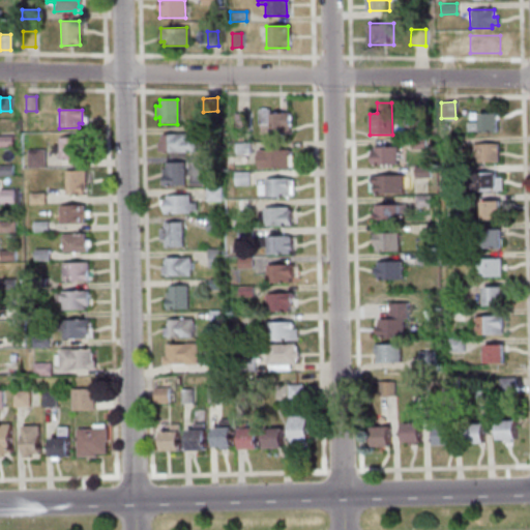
[(268,135),(267,124),(258,124),(258,110),(267,110),(267,113),(288,113),(289,135),(268,135)]
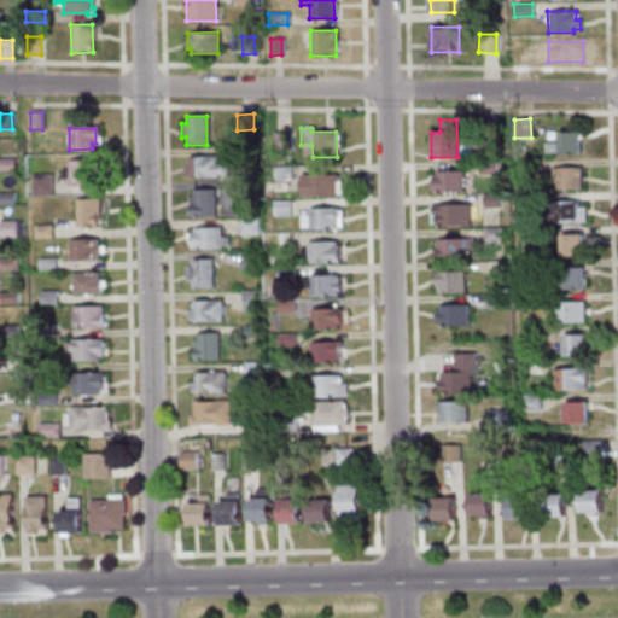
[(481,130),(499,130),(499,147),(481,147),(481,130)]
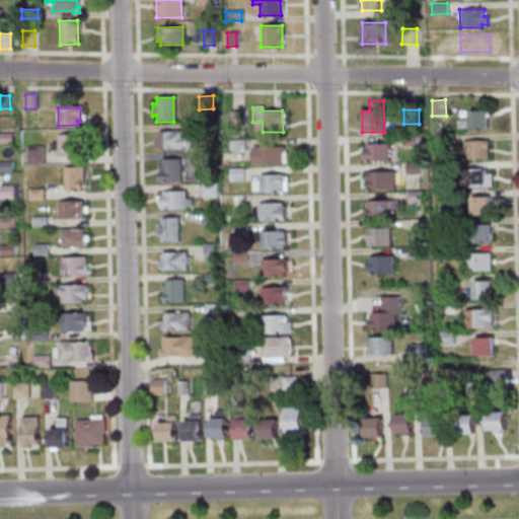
[(242,127),(229,128),(228,112),(242,112),(242,127)]
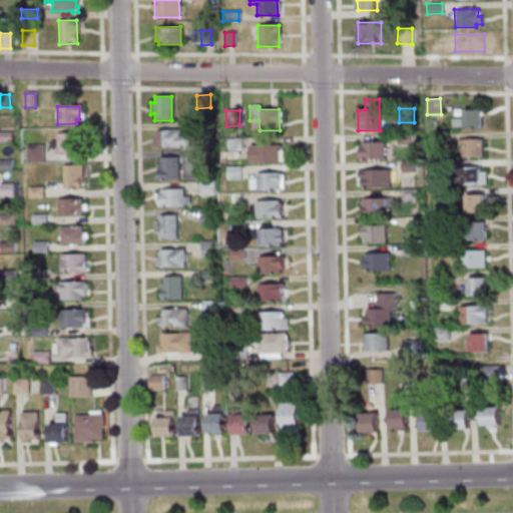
[(451,118),(463,118),(463,110),(480,110),(481,127),(463,128),(463,126),(452,127),(451,118)]
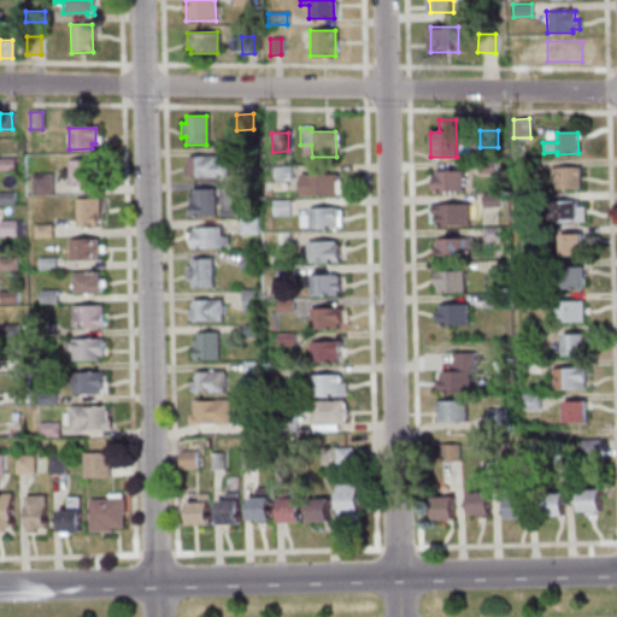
[(236,158),(236,146),(253,146),(253,158),(236,158)]
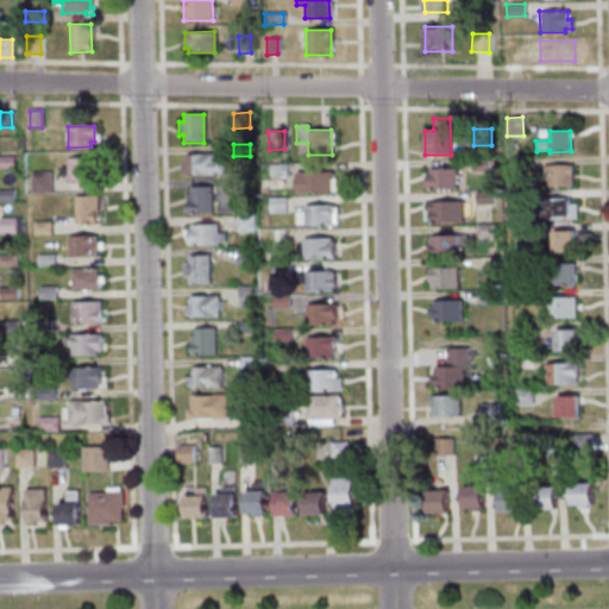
[(184,175),(184,174),(181,174),(181,164),(184,164),(184,154),(213,154),(213,159),(223,159),(223,175),(184,175)]
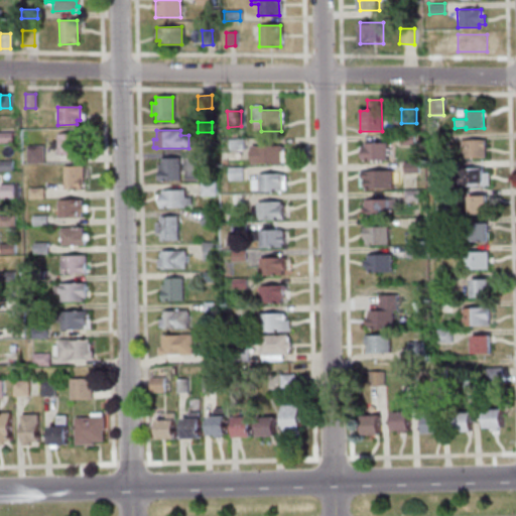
[(0,133),(12,133),(12,143),(0,143),(0,133)]
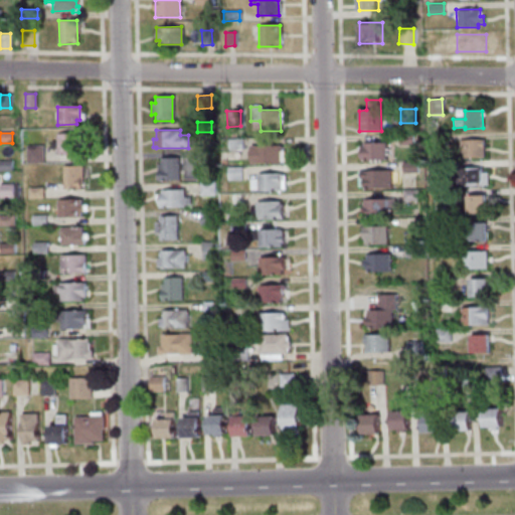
[(78,134),(79,154),(57,155),(56,134),(78,134)]
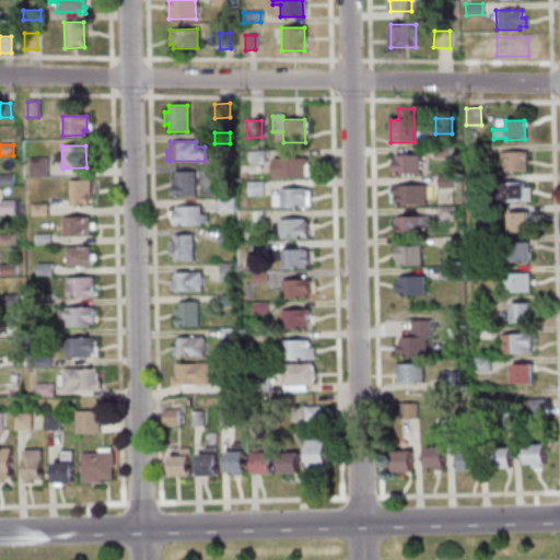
[(482,146),(483,156),(468,158),(467,147),(482,146)]
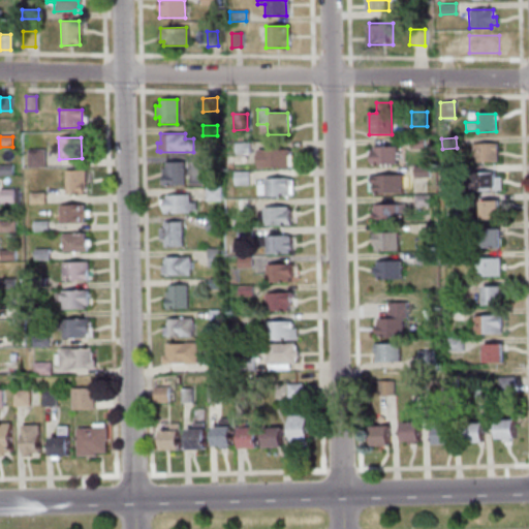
[(408,138),(424,138),(424,149),(409,149),(408,138)]
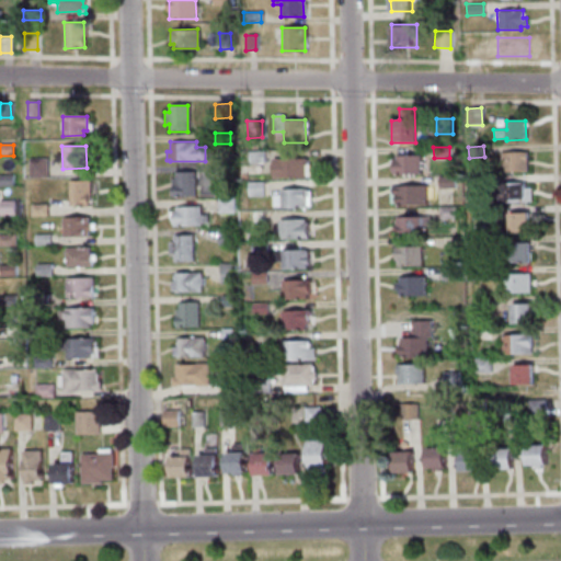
[(247,151),(264,151),(264,162),(248,162),(247,151)]
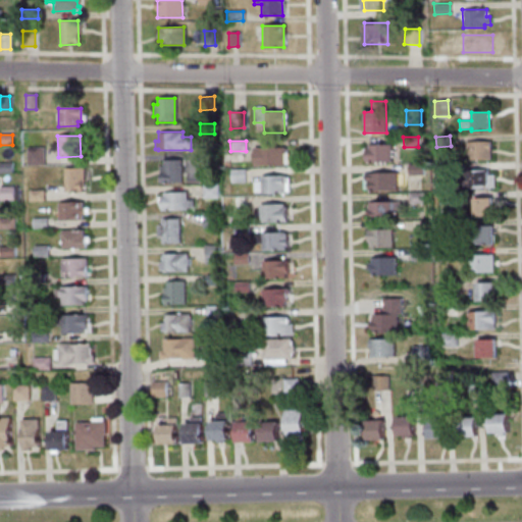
[(465,142),(489,141),(490,159),(465,160),(465,142)]
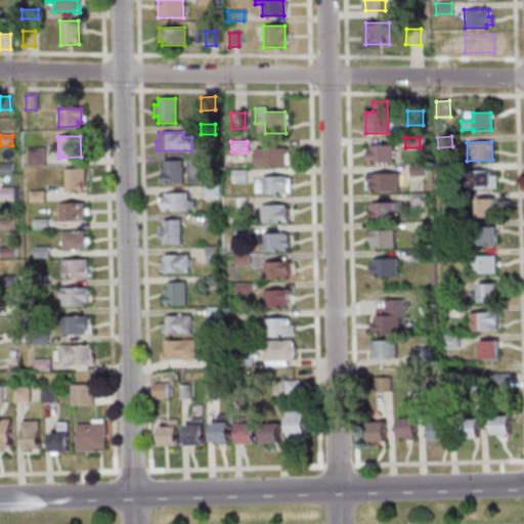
[(368,145),(392,144),(393,163),(366,164),(365,148),(368,148),(368,145)]
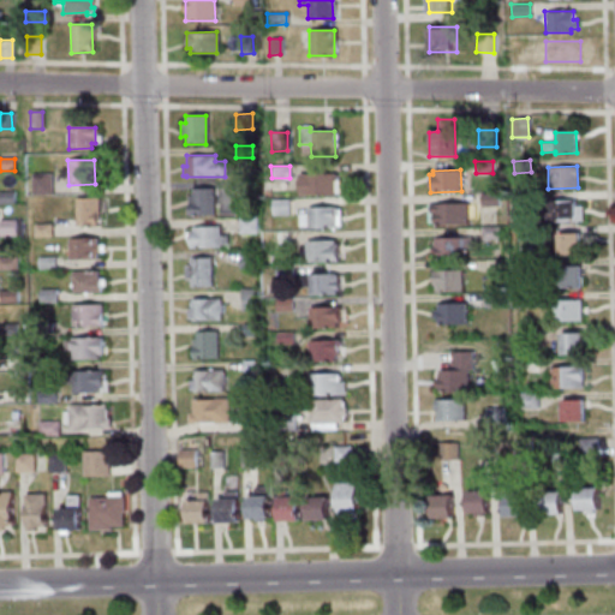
[(31,174),(51,174),(51,195),(31,195),(31,174)]
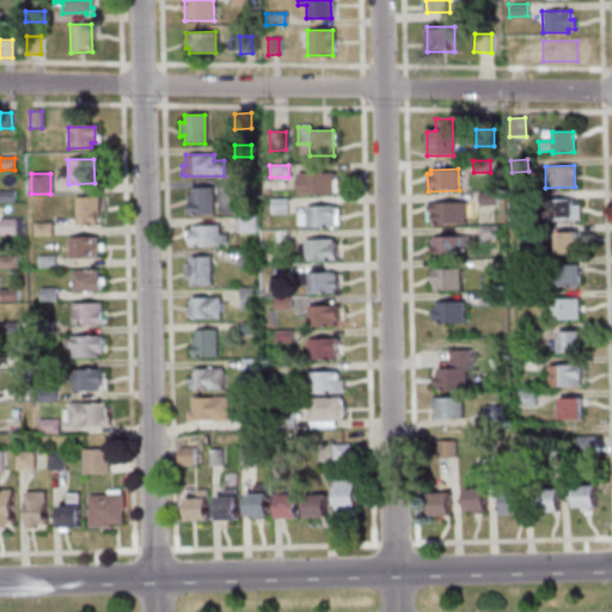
[(297,195),(295,175),(331,173),(332,194),(297,195)]
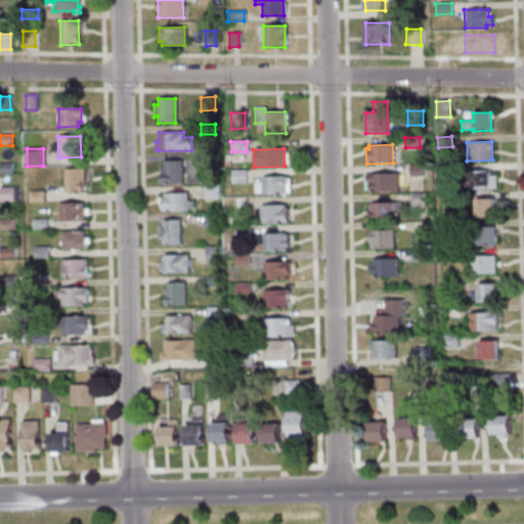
[(181,183),(160,183),(160,167),(163,167),(163,161),(180,161),(181,183)]
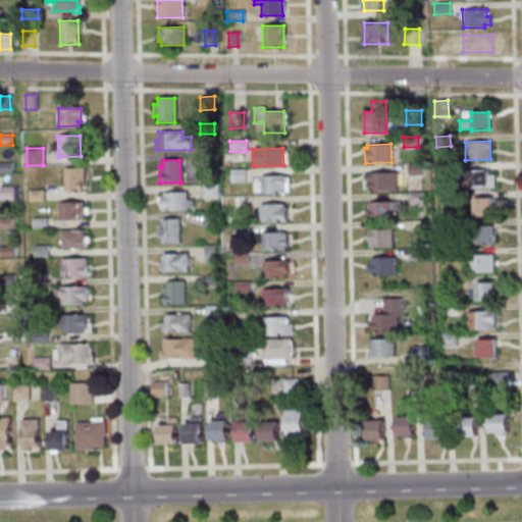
[(11,172),(0,172),(0,163),(11,163),(11,172)]
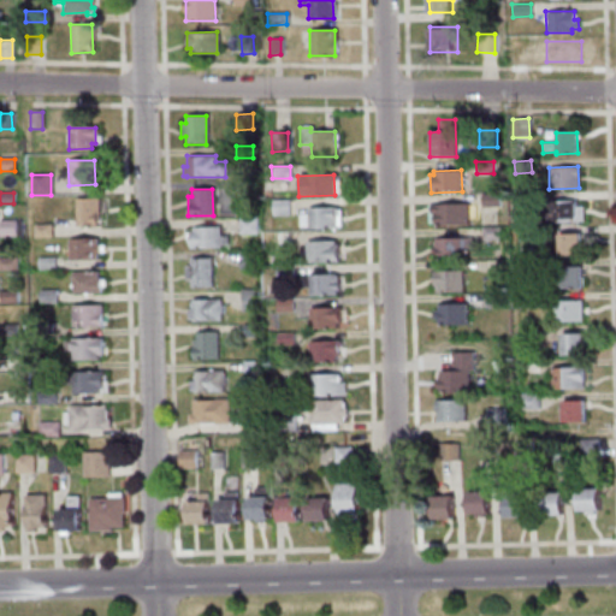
[(480,194),(498,194),(498,206),(481,207),(480,194)]
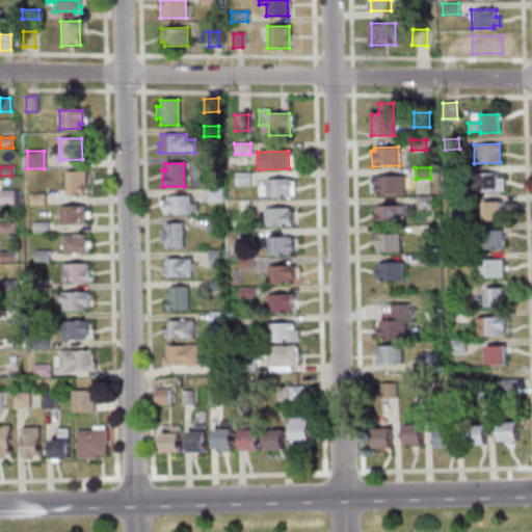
[(444,167),(459,167),(460,178),(456,178),(456,184),(449,184),(449,178),(445,179),(444,167)]
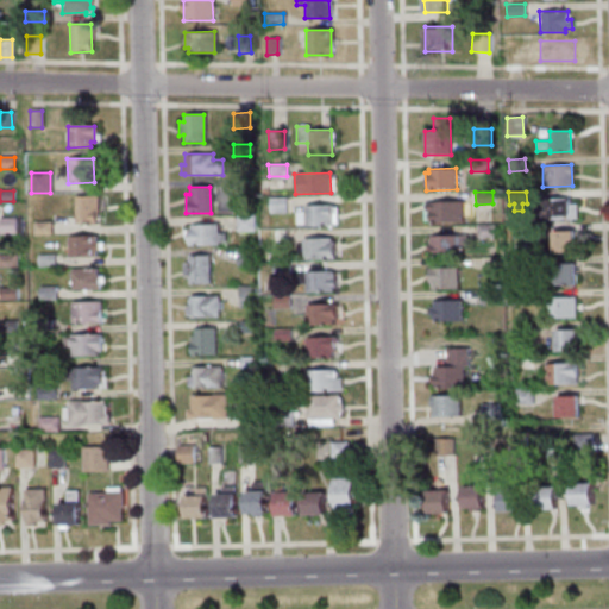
[(96,196),(96,224),(75,224),(74,196),(96,196)]
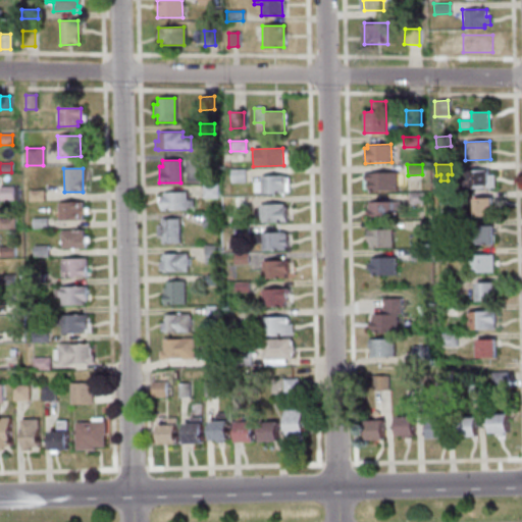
[(244,183),(229,183),(229,169),(244,169),(244,183)]
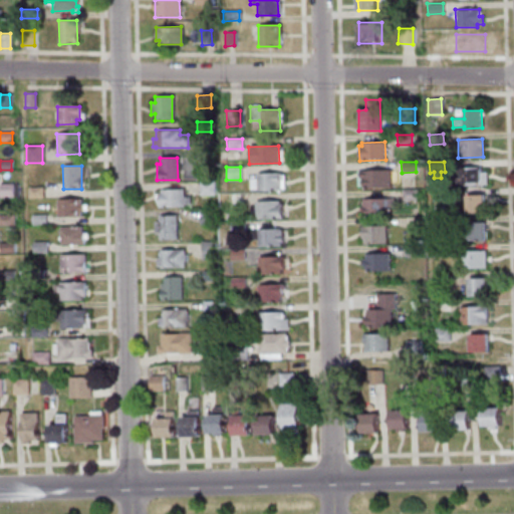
[(454,168),(455,186),(486,185),(486,172),(480,172),(480,167),(454,168)]
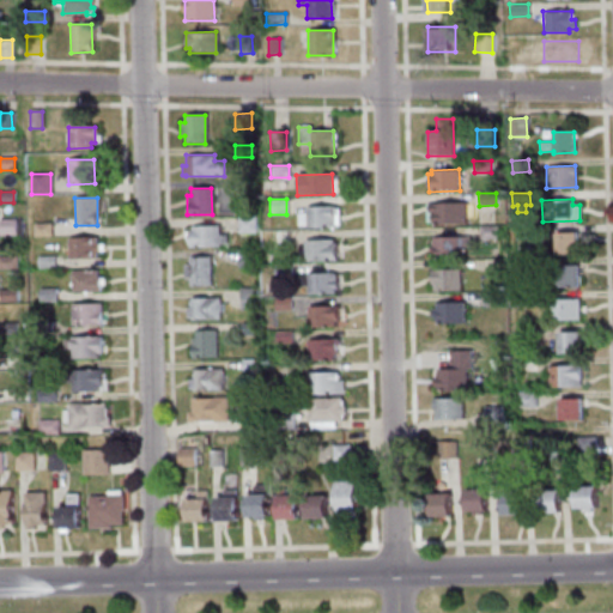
[(429,204),(465,202),(465,224),(432,224),(432,213),(429,213),(429,204)]
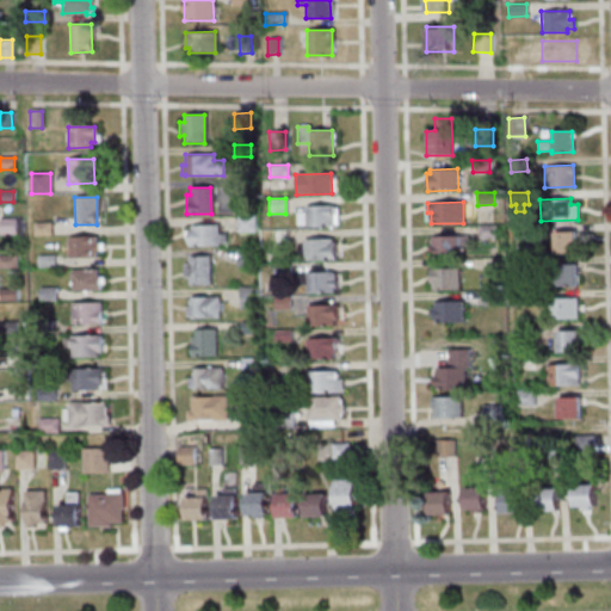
[(332,207),(332,227),(304,227),(304,224),(295,224),(295,213),(304,213),(304,207),(332,207)]
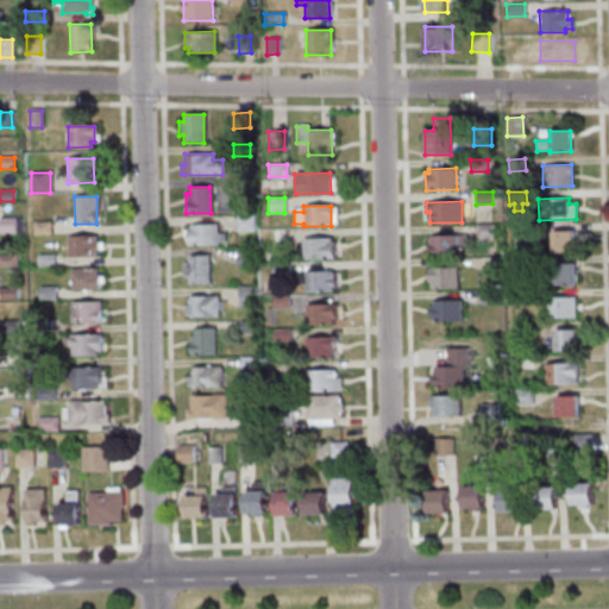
[(237,231),(236,215),(252,215),(252,231),(237,231)]
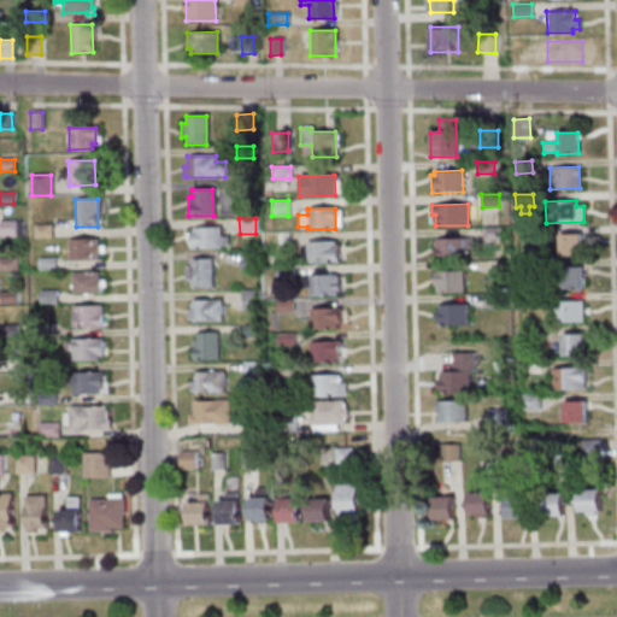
[(15,236),(0,236),(0,221),(15,221),(15,236)]
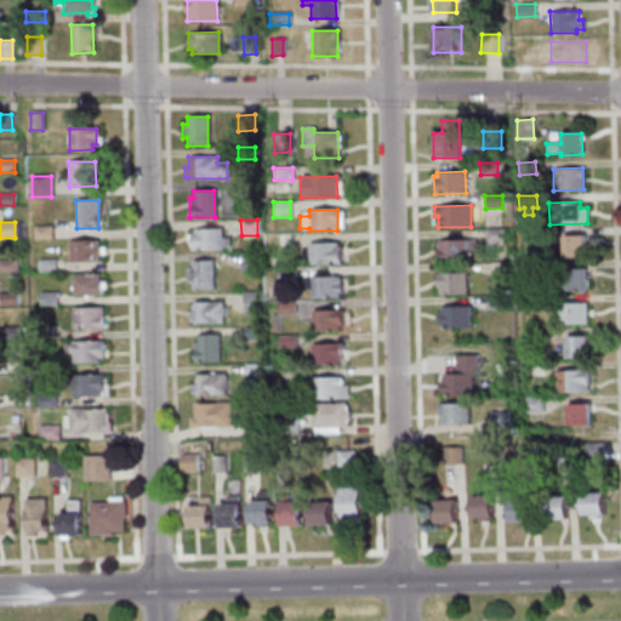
[(51,239),(34,239),(34,227),(51,227),(51,239)]
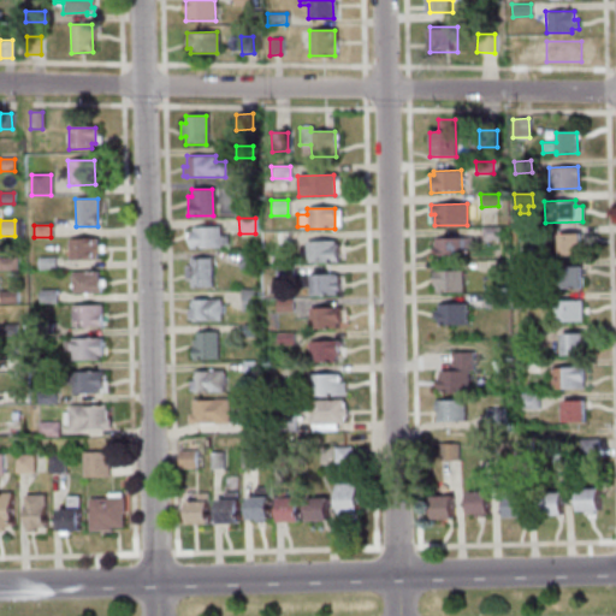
[(481,227),(499,226),(499,238),(481,240),(481,227)]
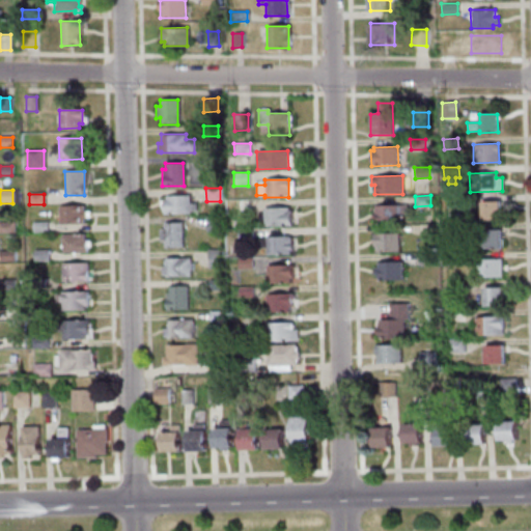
[(165,197),(188,196),(189,203),(194,203),(194,212),(189,212),(189,214),(163,214),(163,199),(165,199),(165,197)]
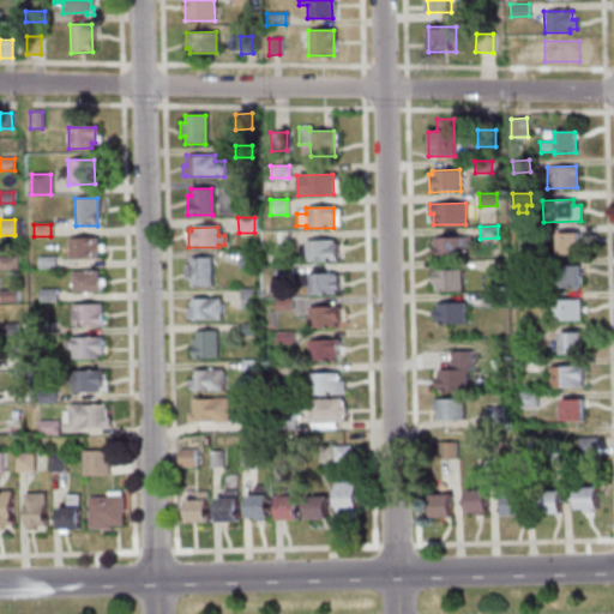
[(557,233),(557,254),(578,254),(577,233),(557,233)]
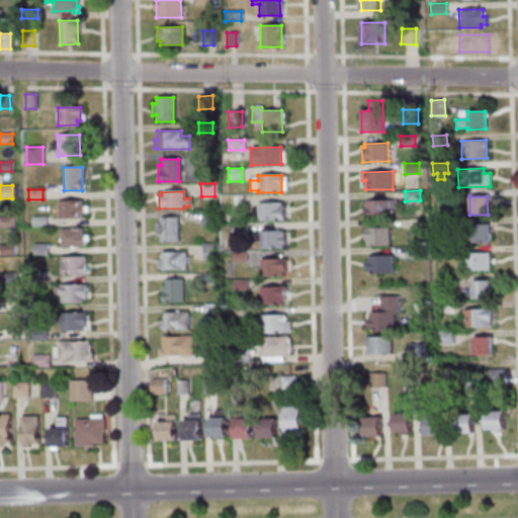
[(364,200),(396,199),(396,208),(390,208),(390,217),(365,218),(365,213),(363,213),(363,207),(364,207),(364,200)]
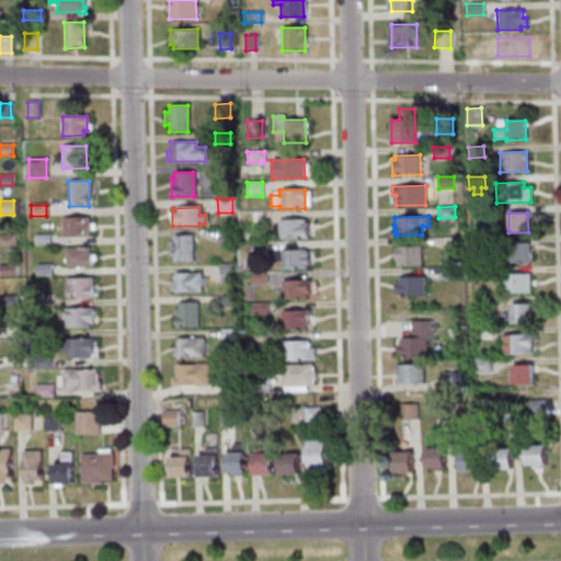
[(61,237),(61,218),(87,217),(88,237),(61,237)]
